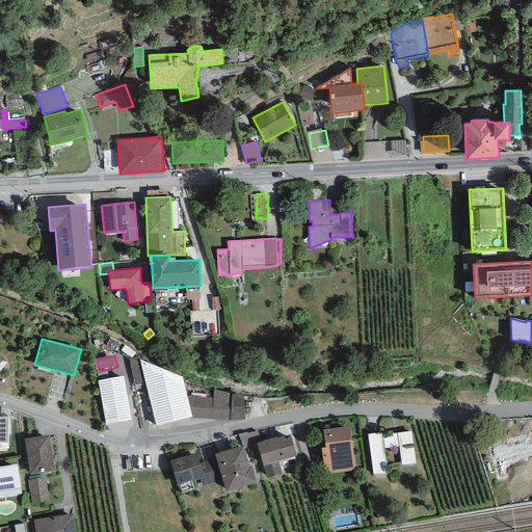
[(183,377),(139,360),(156,426),(192,418),(187,396),(183,377)]
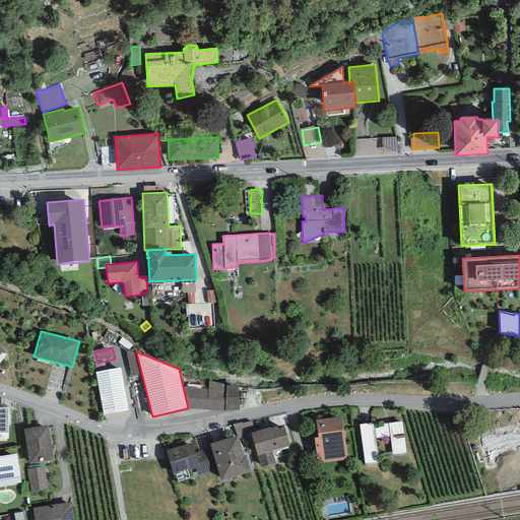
[(123,369),(98,374),(105,417),(131,413),(123,369)]
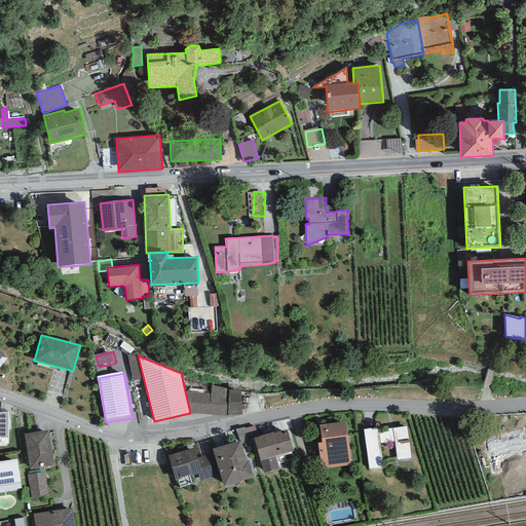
[(211,395),(185,391),(190,413),(228,415),(242,415),(240,390),(229,389),(212,385),(211,395)]
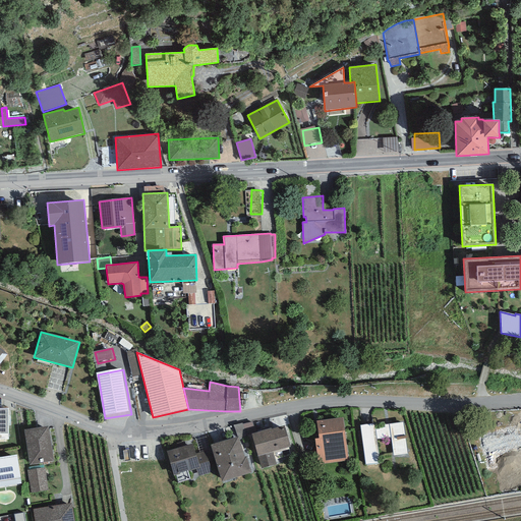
[(0,408),(0,439),(9,440),(9,408),(0,408)]
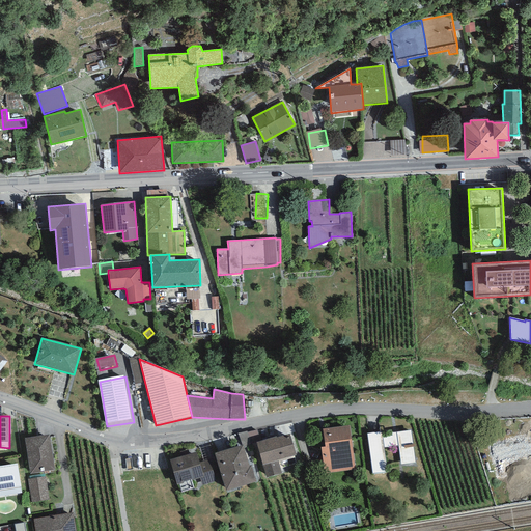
[(350,425),(323,428),(325,447),(320,447),(324,474),(356,470),(350,425)]
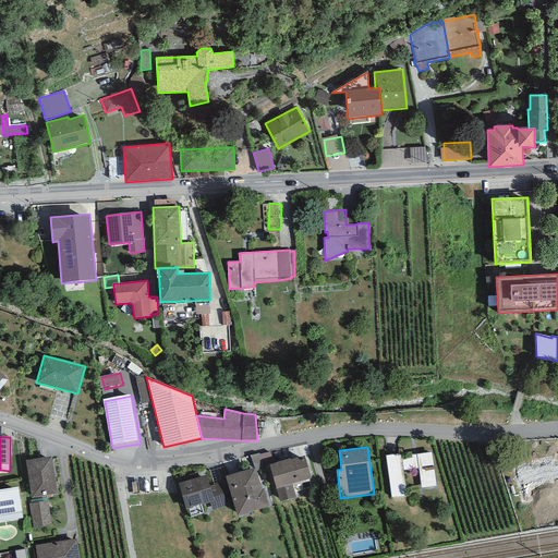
[(270,452),(261,455),(264,469),(269,468),(269,464),(275,463),(270,452)]
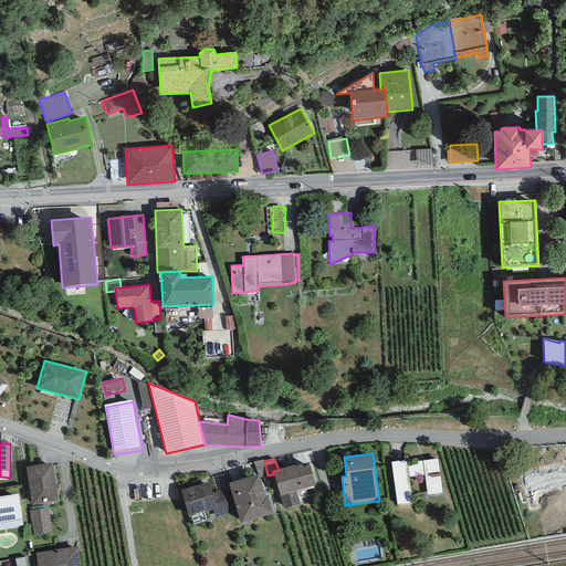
[(407,460),(391,462),(397,505),(412,503),(409,478),(425,475),(427,495),(442,493),(438,459),(407,463),(407,460)]
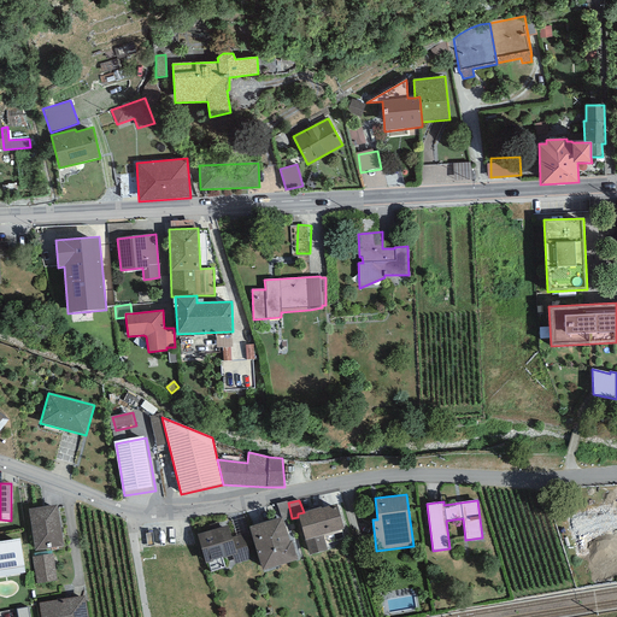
[(287,501),(276,504),(282,517),(283,522),(292,518),(288,503),(287,501)]
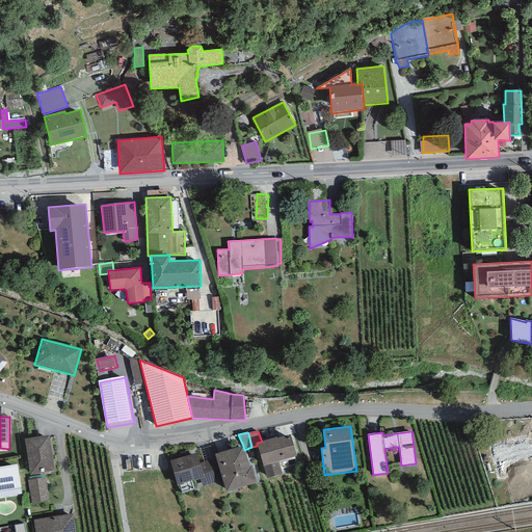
[(25,439),(30,475),(55,471),(49,435),(25,439)]
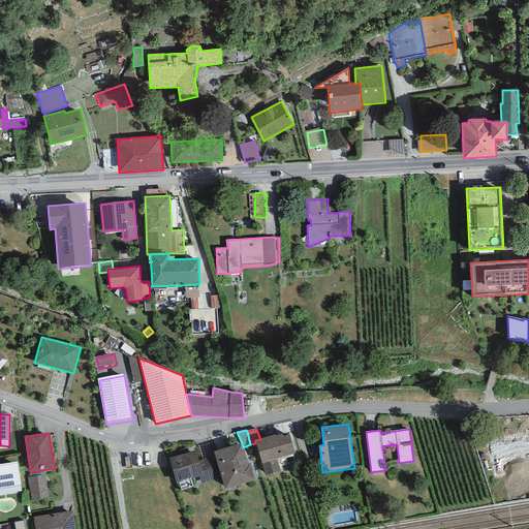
[(260,439),(255,440),(255,443),(266,476),(280,471),(277,459),(294,454),(288,433),(276,436),(275,435),(260,439)]
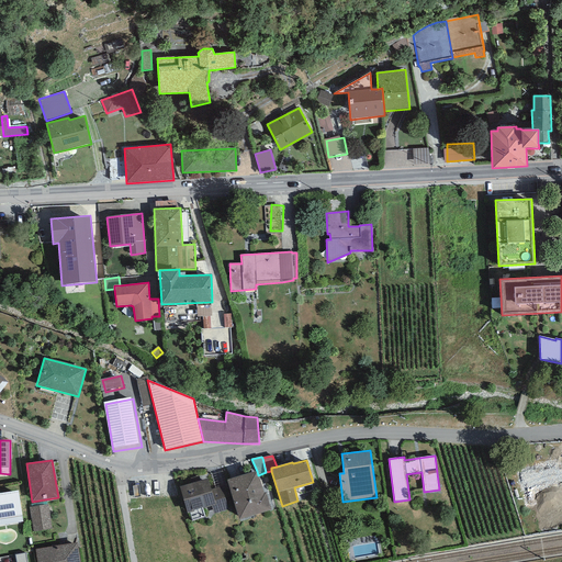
[(540,504),(538,491),(561,487),(561,463),(521,469),(526,505),(540,504)]
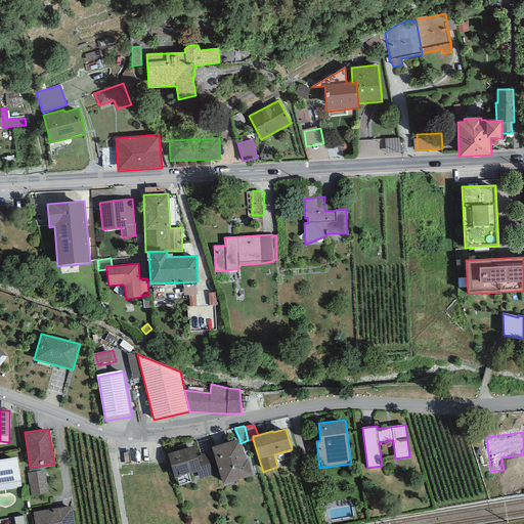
[(239,439),(212,447),(223,484),(253,476),(248,460),(246,460),(241,443),(239,439)]
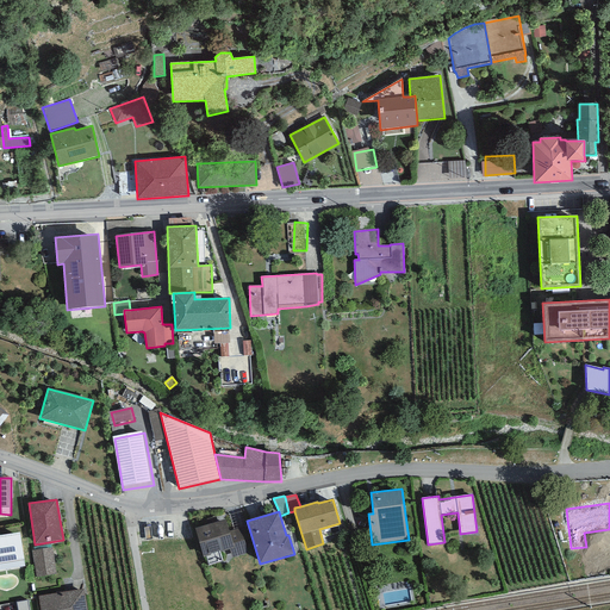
[(226,520),(194,528),(203,556),(230,549),(232,558),(251,552),(244,527),(229,531),(226,520)]
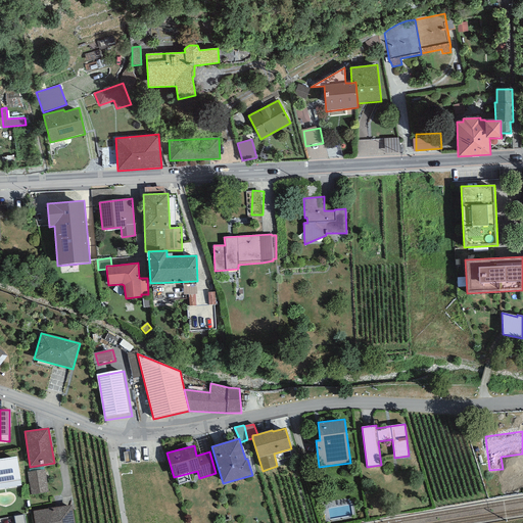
[(0,488),(21,485),(17,457),(0,459),(0,488)]
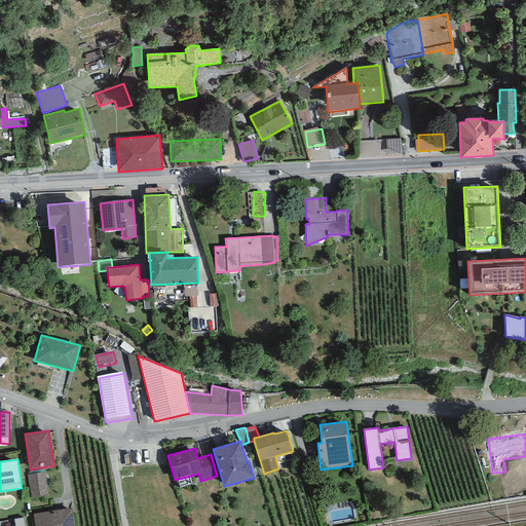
[(45,473),(28,475),(31,497),(48,495),(45,473)]
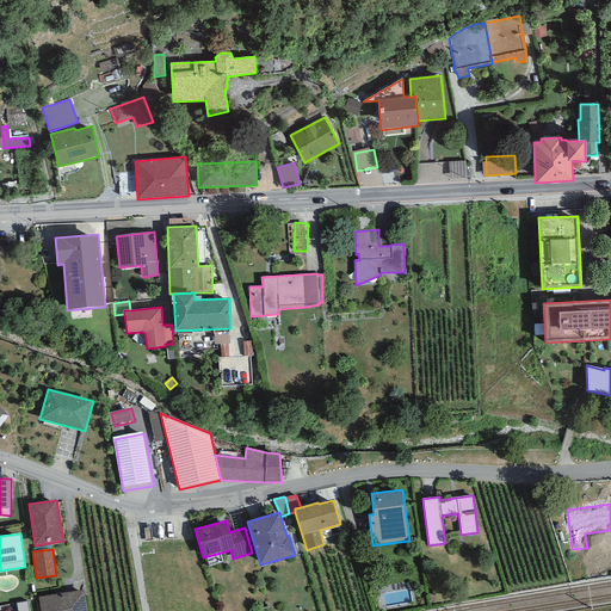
[(87,610),(84,590),(38,598),(39,610),(87,610)]
